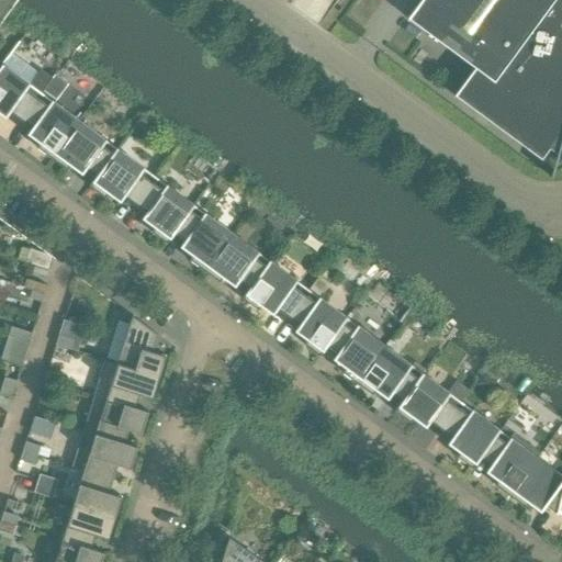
[(453,96),(469,107),(540,159),(549,149),(558,155),(561,137),(561,0),(419,0),(407,19),(474,68),(453,96)]
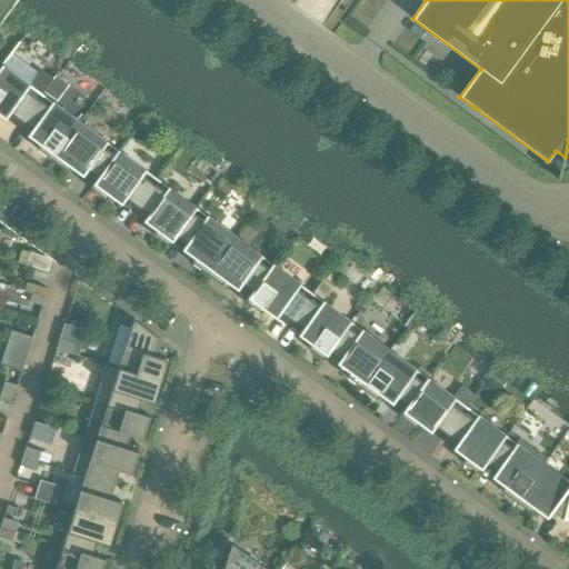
[(9,113),(21,122),(38,100),(37,99),(49,83),(38,75),(29,86),(1,66),(0,67),(0,116),(5,120),(9,113)]
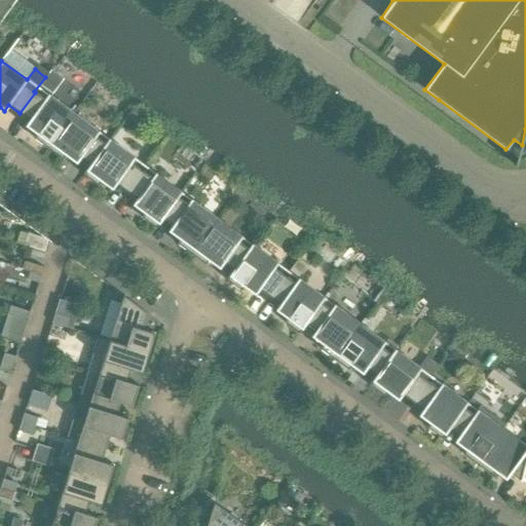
[(33,138),(48,149),(74,114),(47,95),(44,100),(35,92),(20,113),(29,120),(25,125),(36,135),(33,138)]
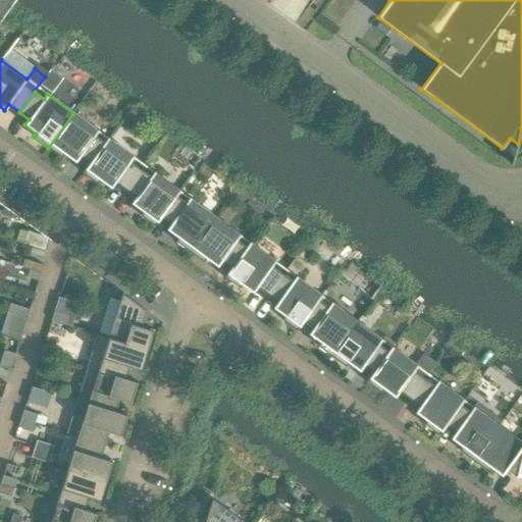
[(82,173),(84,174),(109,139),(107,138),(104,143),(95,136),(98,132),(73,113),(48,148),(61,157),(64,154),(75,162),(80,156),(89,163),(82,173)]
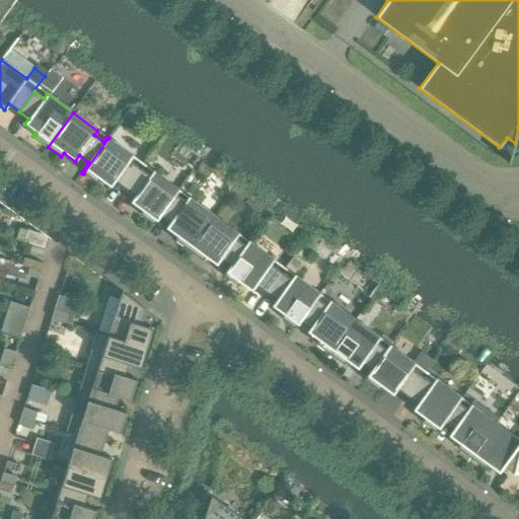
[(115,181),(125,190),(140,169),(130,161),(133,156),(108,138),(83,173),(96,182),(99,179),(110,188),(115,181)]
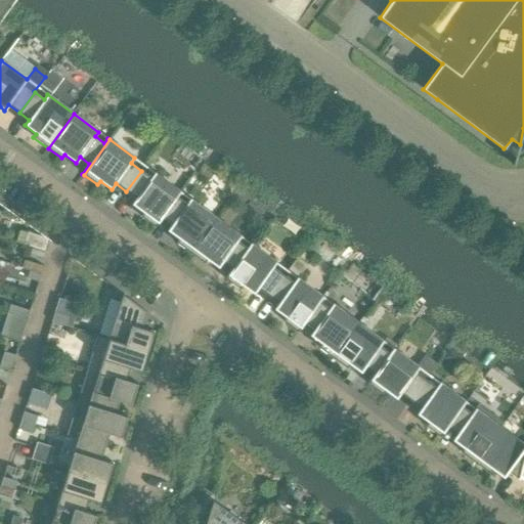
[(162,217),(177,197),(180,192),(155,173),(150,177),(141,171),(126,191),(136,199),(131,204),(143,212),(140,216),(155,227),(162,217)]
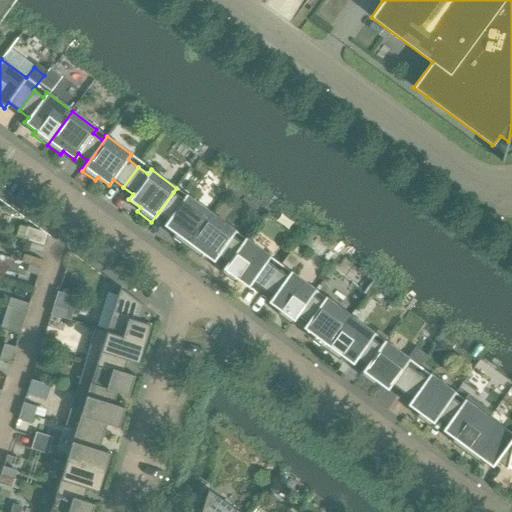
[(172,237),(186,247),(211,213),(186,194),(182,199),(173,192),(158,212),(167,219),(163,225),(174,233),(172,237)]
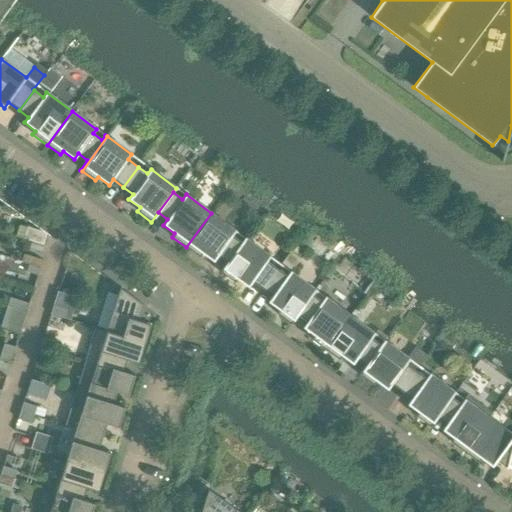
[(220,272),(221,273),(246,239),(245,238),(241,242),(232,236),(235,231),(211,213),(186,247),(199,257),(202,253),(213,261),(217,256),(226,263),(220,272)]
